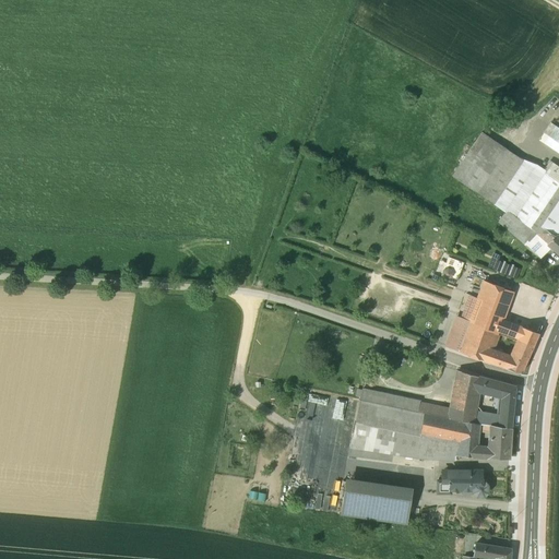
[(545,253),(550,247),(547,244),(555,234),(558,237),(558,165),(549,159),(543,168),(485,131),(453,177),(503,211),(498,217),(535,254),(542,249),(545,253)]
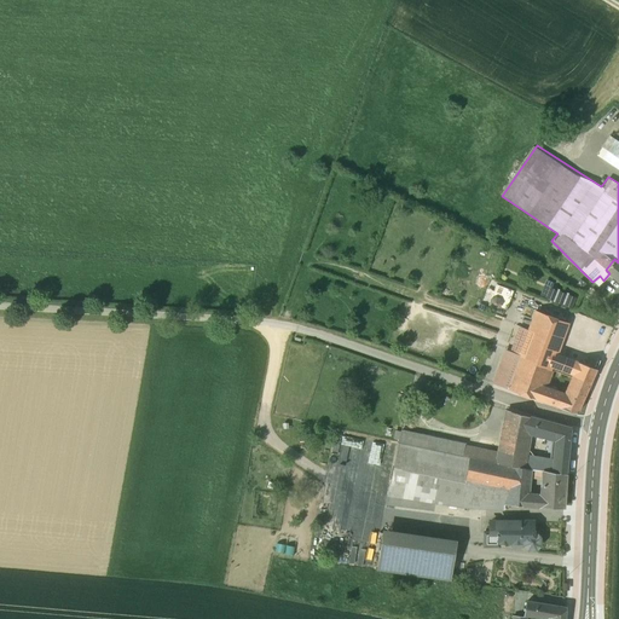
[(618,262),(614,259),(606,270),(609,273),(618,282),(618,262)]
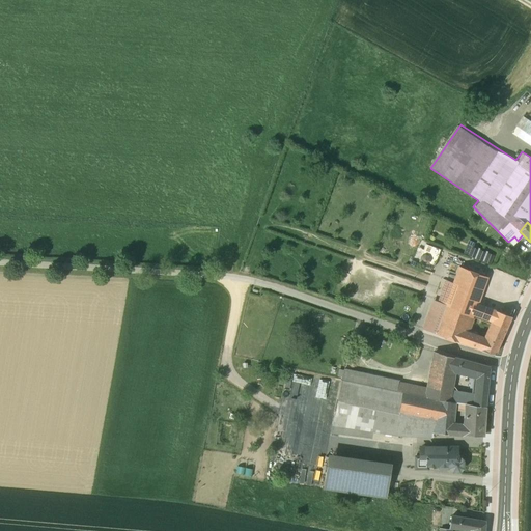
[(434,267),(441,249),(426,243),(419,261),(434,267)]
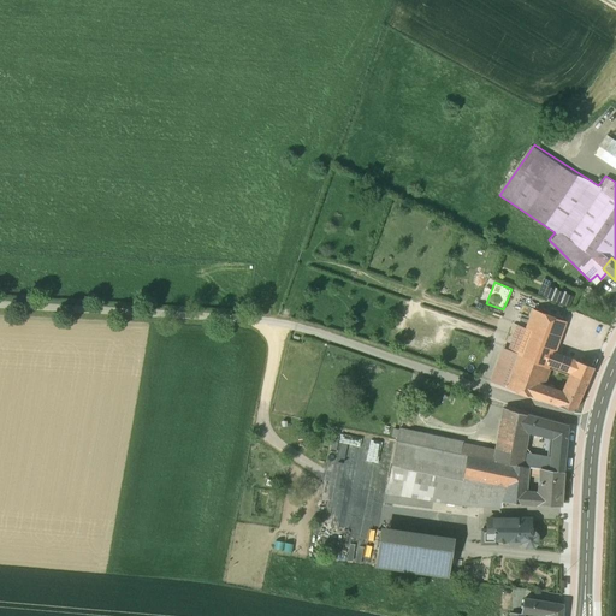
[(569,307),(573,295),(546,285),(542,296),(569,307)]
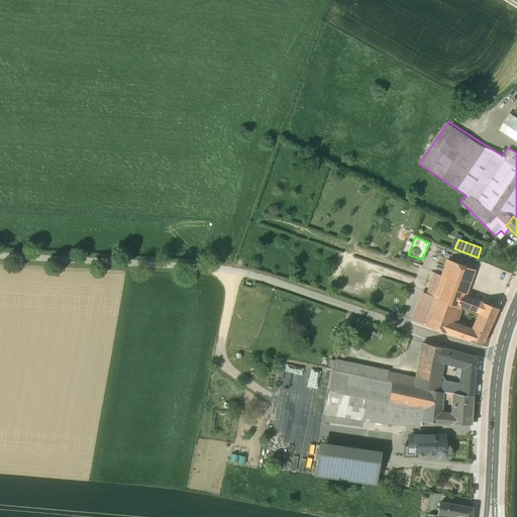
[(446,260),(442,269),(466,278),(467,288),(474,271),(446,260)]
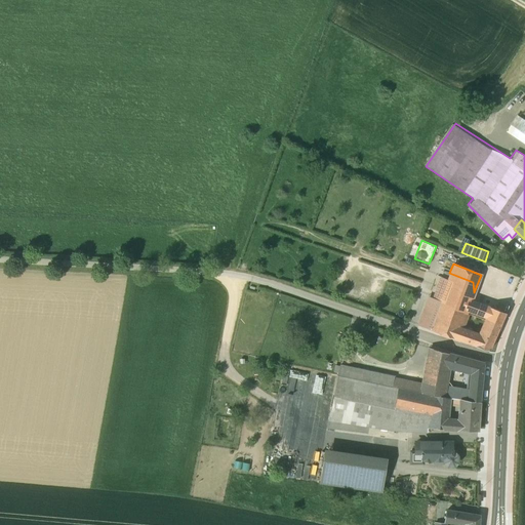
[(451,293),(471,300),(474,292),(473,282),(449,273),(445,284),(439,300),(447,304),(451,293)]
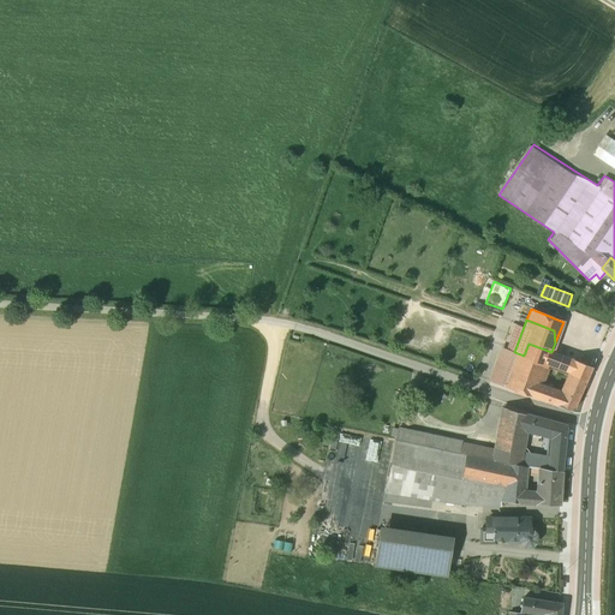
[(514,352),(521,333),(518,330),(509,353),(513,354),(502,386),(511,388),(524,356),(514,352)]
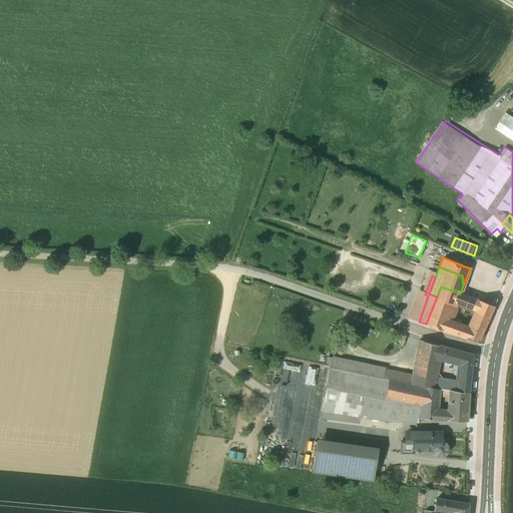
[(487,304),(490,296),(463,286),(460,294),(487,304)]
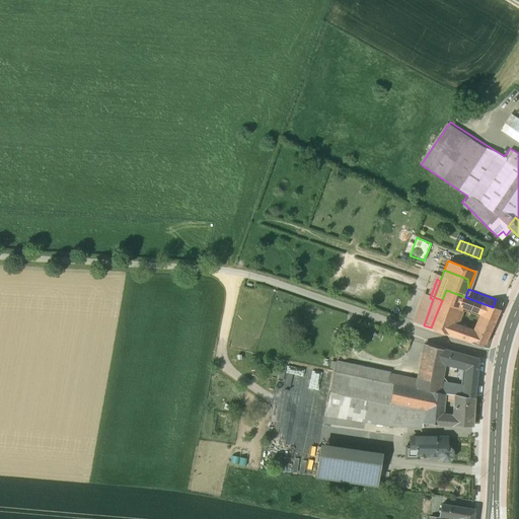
[(442,300),(431,327),(451,335),(454,327),(455,327),(461,310),(465,297),(446,290),(442,300)]
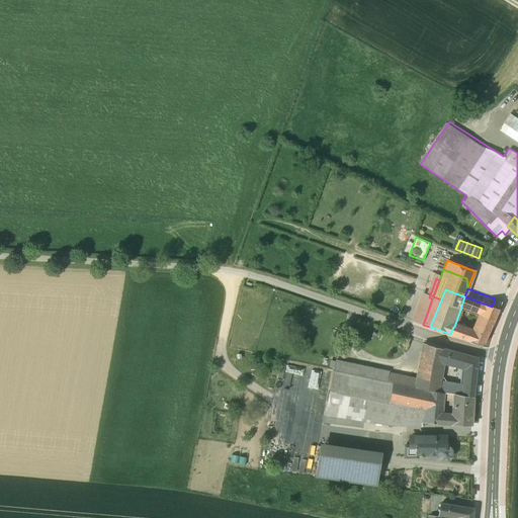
[(464,296),(460,310),(464,311),(465,309),(485,316),(484,318),(482,321),(492,325),(495,318),(498,309),(492,307),(464,296)]
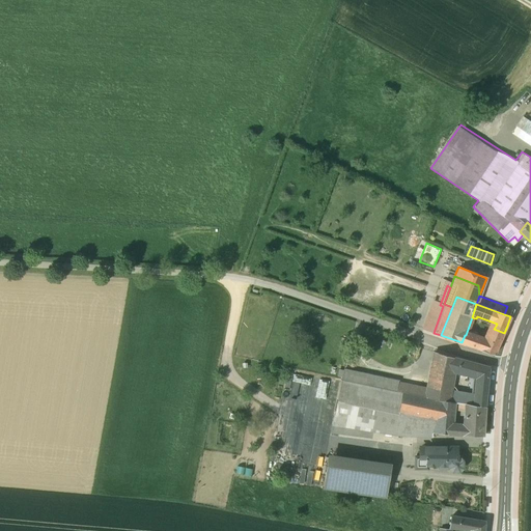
[(507,306),(504,314),(510,316),(514,309),(507,306)]
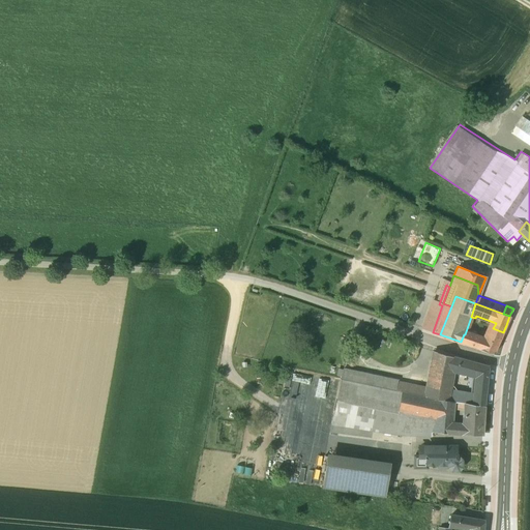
[(476,316),(475,318),(495,325),(496,323),(476,316)]
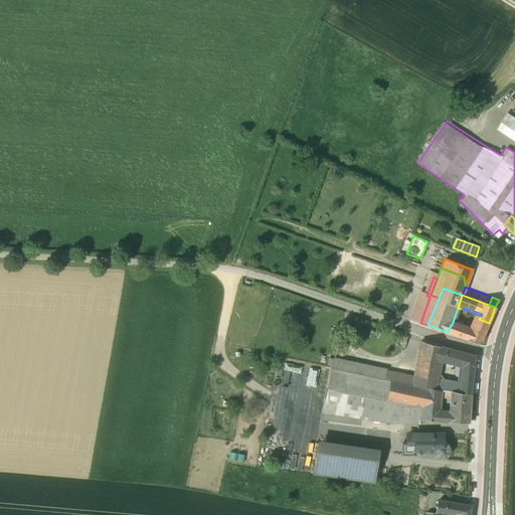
[(479,319),(474,333),(452,325),(451,325),(448,332),(480,344),(489,323),(479,319)]
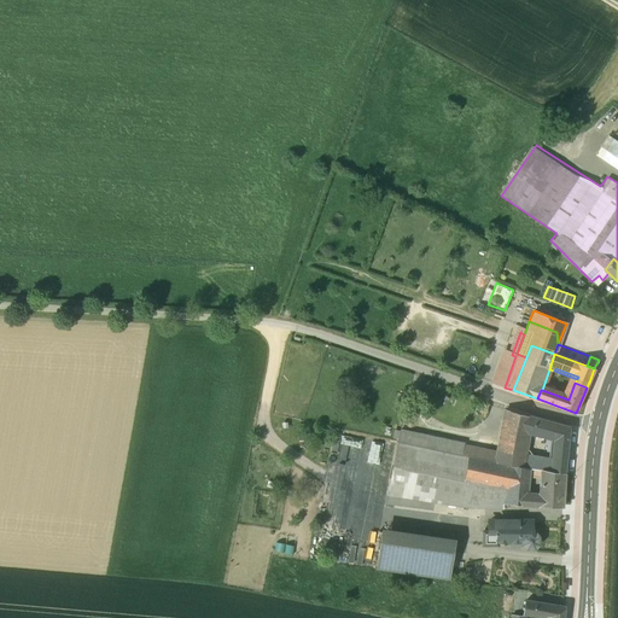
[(496,462),(511,466),(513,454),(514,445),(516,436),(516,429),(520,414),(506,408),(499,450),(496,462)]
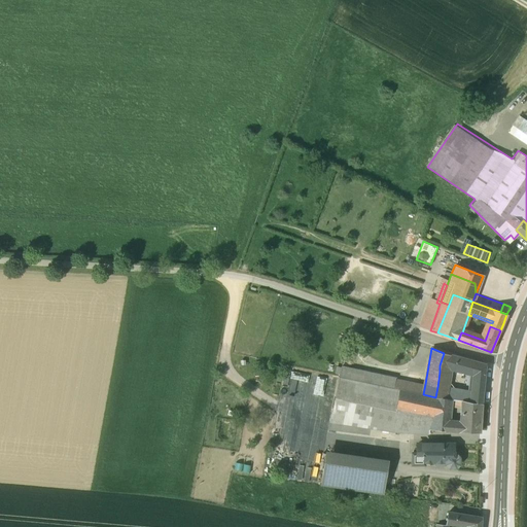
[(459,357),(444,353),(440,365),(455,370),(459,357)]
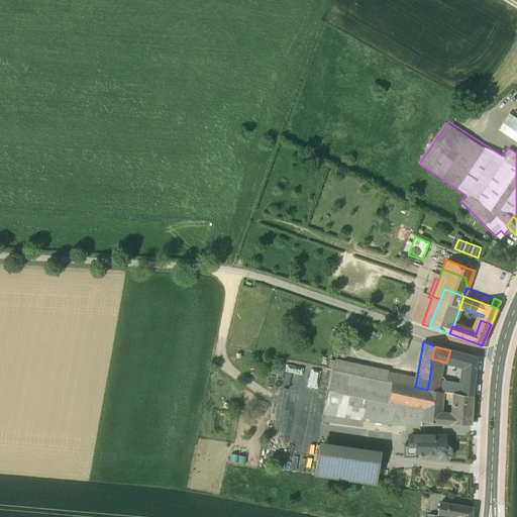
[(477,357),(450,350),(446,363),(466,368),(464,381),(475,382),(476,370),(477,357)]
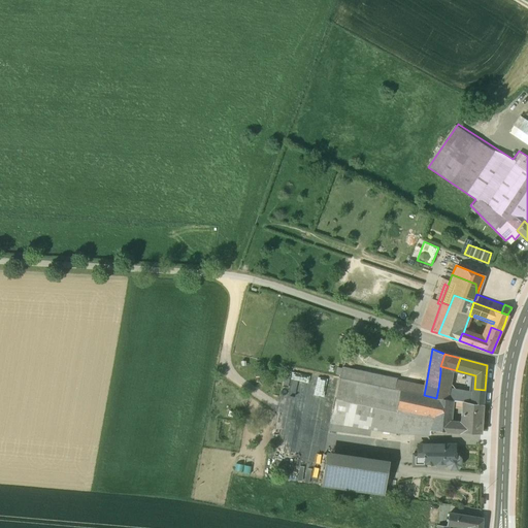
[(400,390),(424,395),(426,385),(341,366),(339,377),(400,390)]
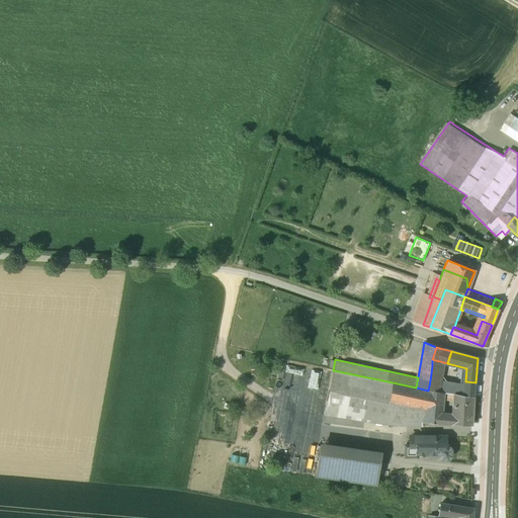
[(447,363),(432,359),(432,365),(431,373),(445,375),(447,363)]
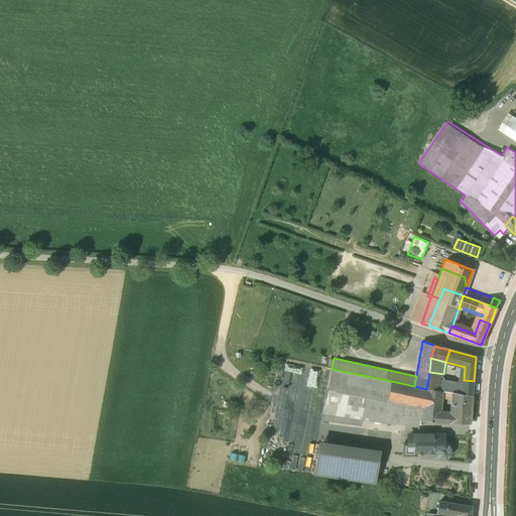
[(283,394),(298,396),(297,406),(319,408),(321,386),(323,386),(325,370),(285,367),(283,394)]
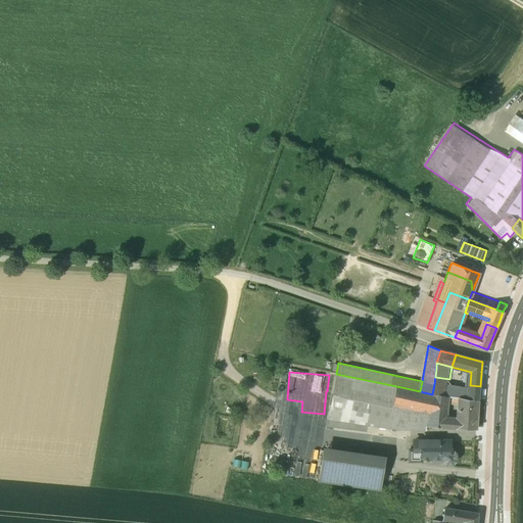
[(396,386),(336,374),(332,395),(368,402),(364,423),(390,428),(393,406),(396,386)]
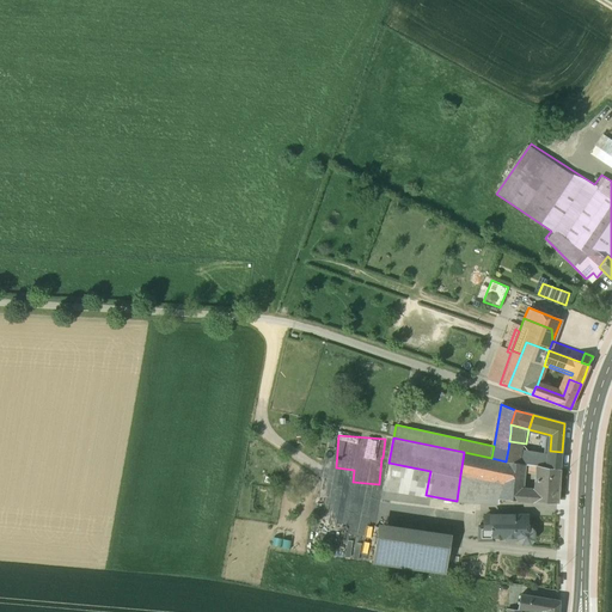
[(526,444),(509,441),(508,450),(525,453),(526,444)]
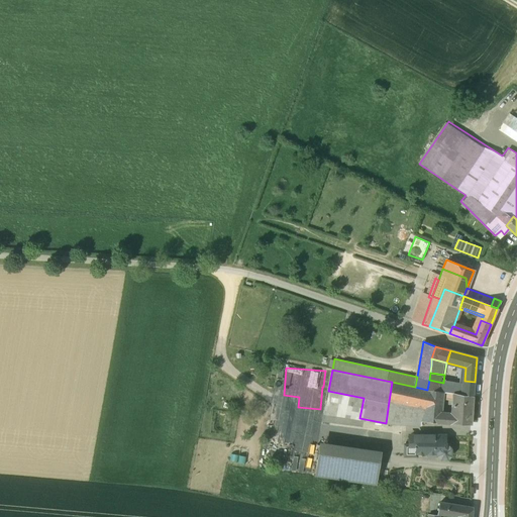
[(443,383),(429,380),(427,390),(443,392),(443,387),(443,383)]
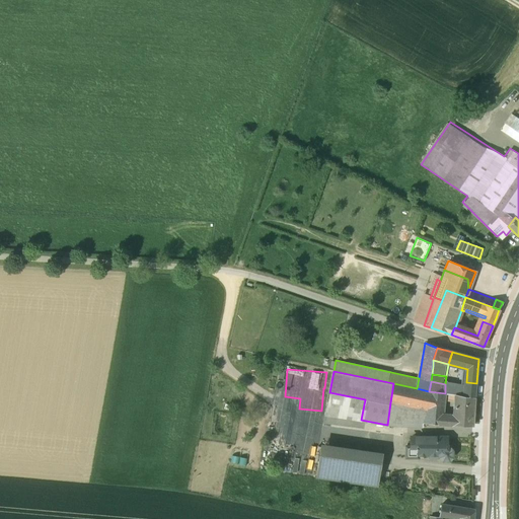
[(465,391),(445,388),(445,393),(455,395),(457,395),(474,397),(476,383),(466,382),(465,391)]
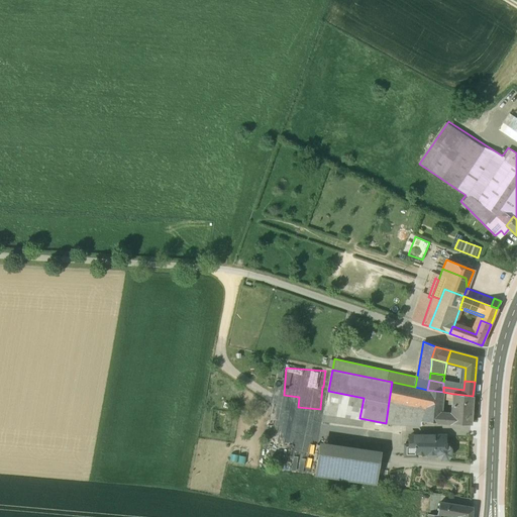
[(392,382),(389,401),(423,408),(427,390),(415,387),(392,382)]
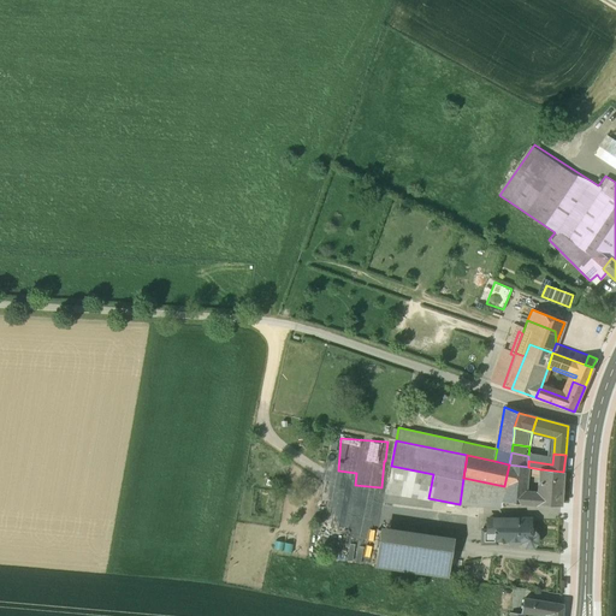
[(504,486),(502,502),(522,503),(523,492),(527,473),(528,467),(509,465),(504,486)]
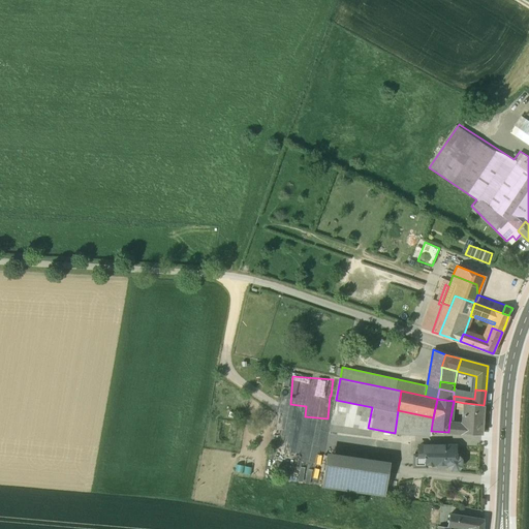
[(484,405),(466,403),(464,424),(462,433),(481,434),(484,405)]
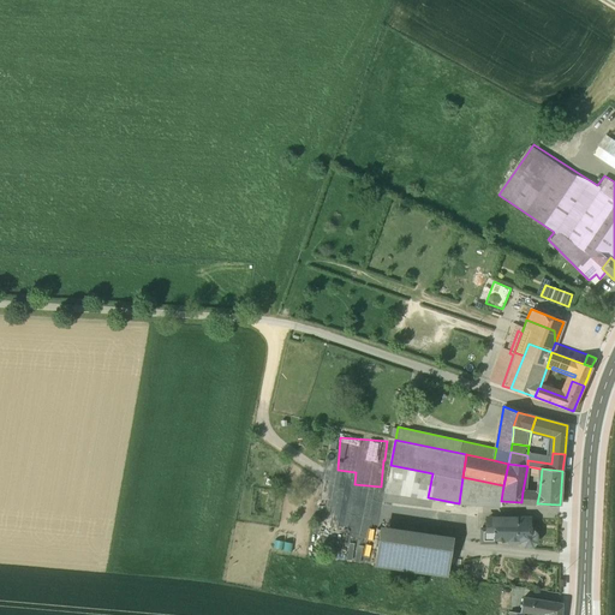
[(501,501),(503,485),(463,477),(459,503),(500,507),(501,501)]
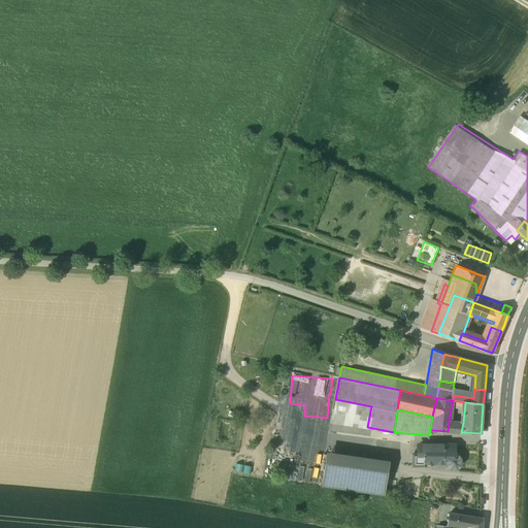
[(449,422),(448,431),(461,432),(463,423),(449,422)]
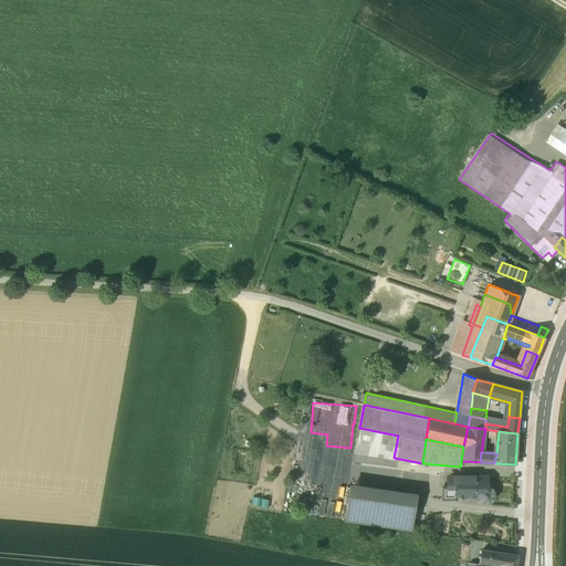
[(478,478),(478,479),(447,479),(447,489),(456,489),(454,495),(480,495),(479,499),(482,502),(490,502),(493,499),(493,491),(490,488),(489,488),(489,480),(486,480),(486,478),(484,477),(479,477),(478,478)]
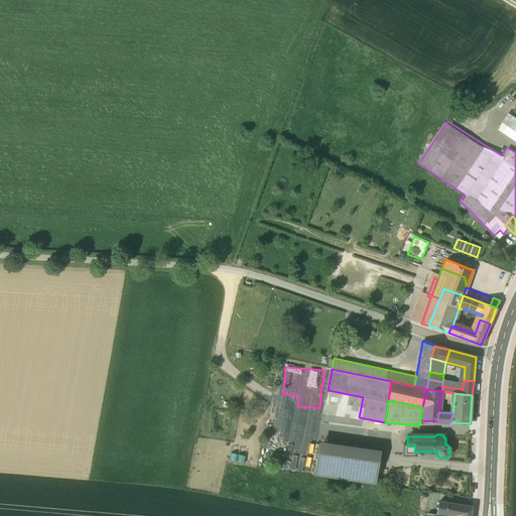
[(378,461),(317,452),(314,476),(375,485),(378,461)]
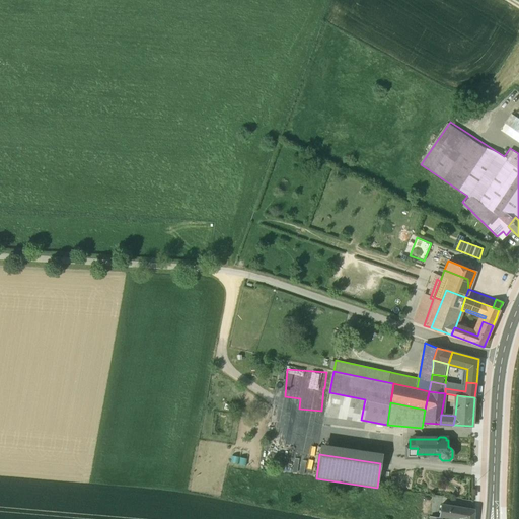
[(292,460),(288,473),(297,476),(300,462),(292,460)]
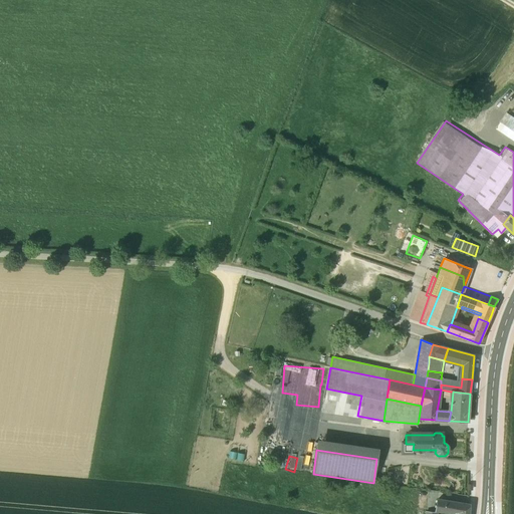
[(469,513),(470,505),(438,500),(437,510),(455,513),(459,513),(469,513)]
